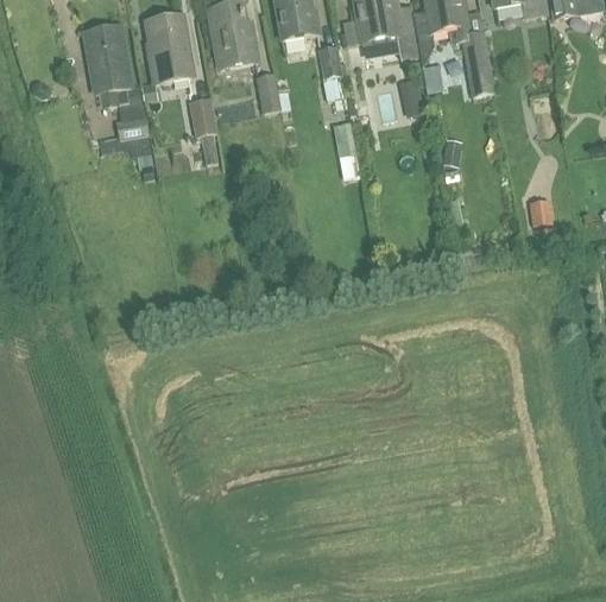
[(309,19),(305,0),(271,0),(278,40),(315,33),(313,18),(309,19)]
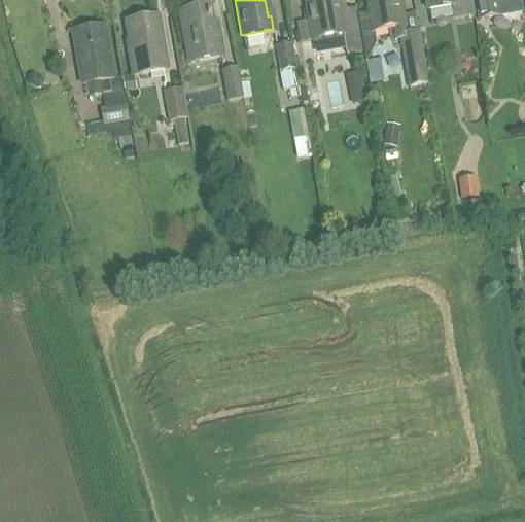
[(306,0),(310,16),(313,36),(341,31),(345,53),(361,49),(362,48),(357,16),(354,3),(339,6),(338,0),(306,0)]
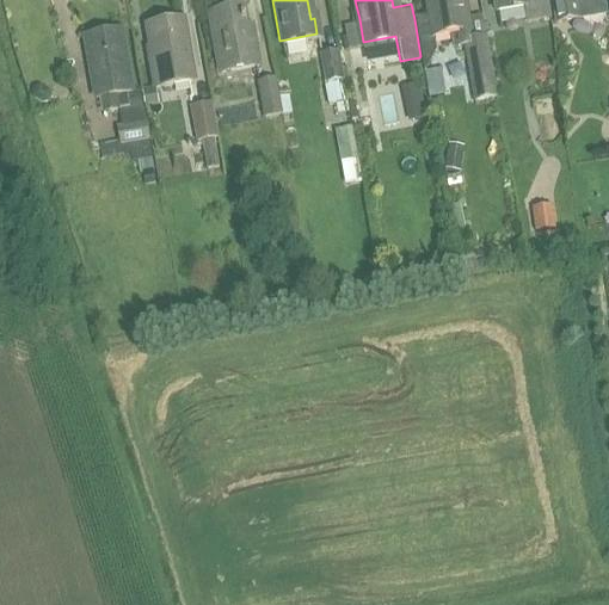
[(426,17),(414,19),(420,56),(419,57),(422,68),(423,68),(434,48),(430,32),(449,29),(451,44),(462,45),(468,79),(472,97),(493,92),(490,74),(491,74),(491,73),(484,31),(469,34),(467,25),(462,0),(424,0),(426,17)]
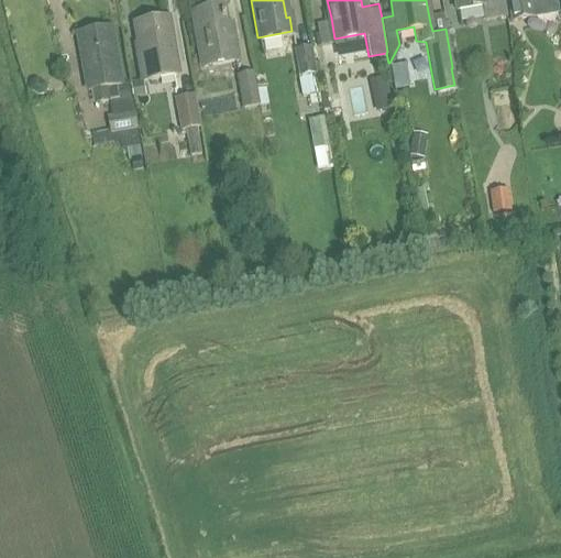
[(453,0),(454,7),(480,2),(482,17),(505,11),(503,0),(453,0)]
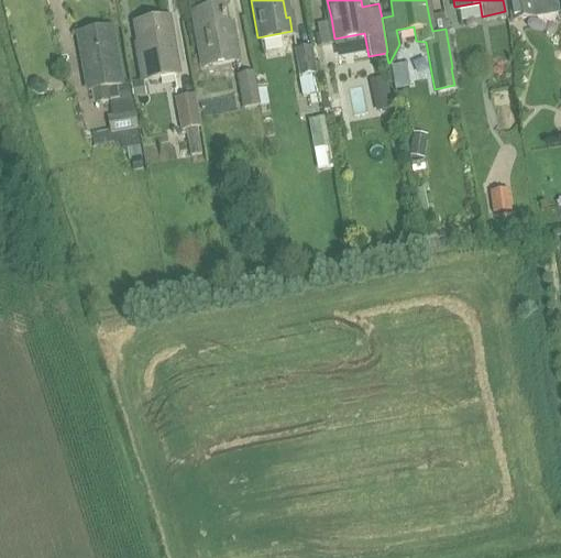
[(507,0),(510,15),(514,15),(514,18),(512,18),(517,51),(539,47),(532,14),(530,14),(530,12),(532,12),(530,0),(507,0)]
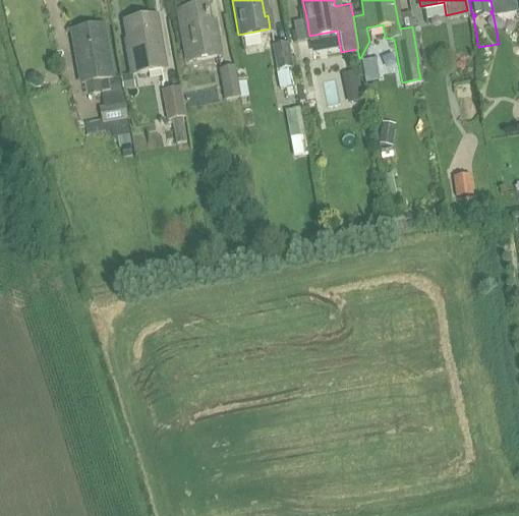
[(213,25),(209,25),(205,2),(177,7),(185,57),(218,52),(213,25)]
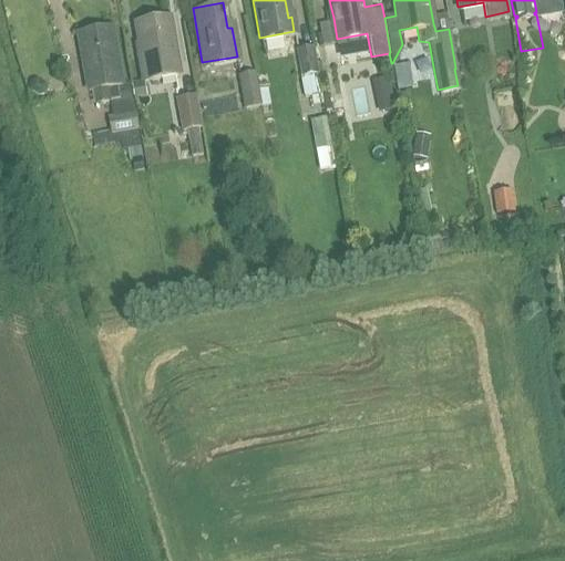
[(139,40),(136,41),(143,78),(177,71),(167,13),(135,19),(139,40)]
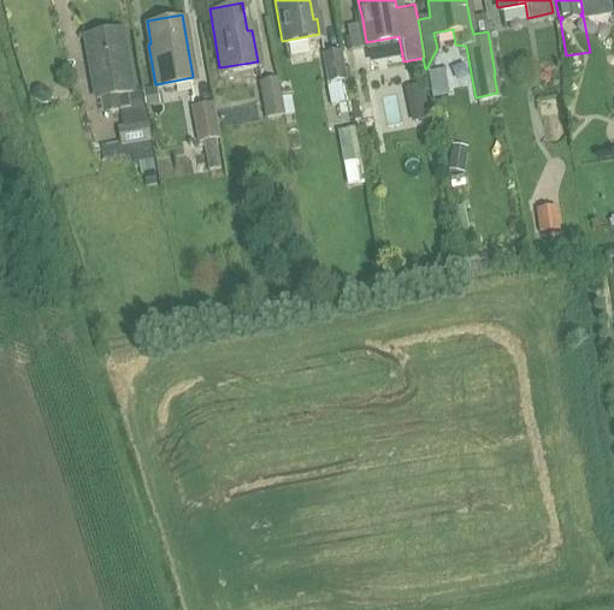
[(122,123),(145,117),(140,87),(131,88),(119,25),(83,33),(95,95),(98,94),(101,110),(119,107),(122,123)]
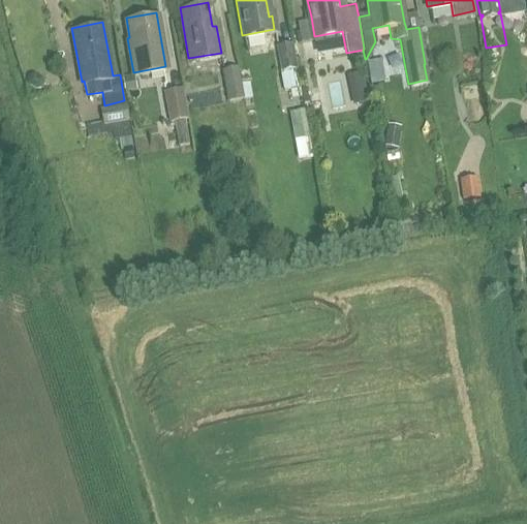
[(280,68),(296,66),(297,65),(291,40),(275,43),(280,68)]
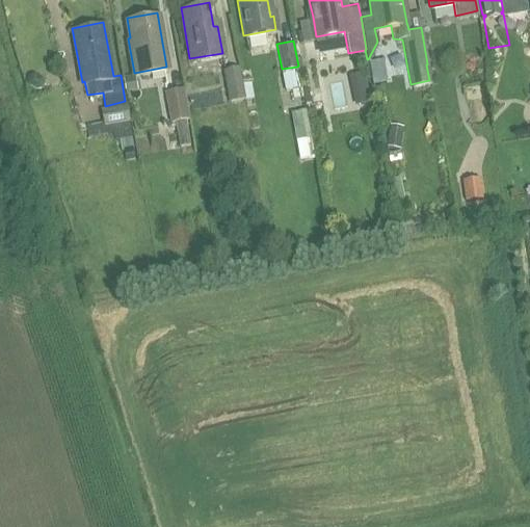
[(228,100),(244,97),(239,64),(222,68),(228,100)]
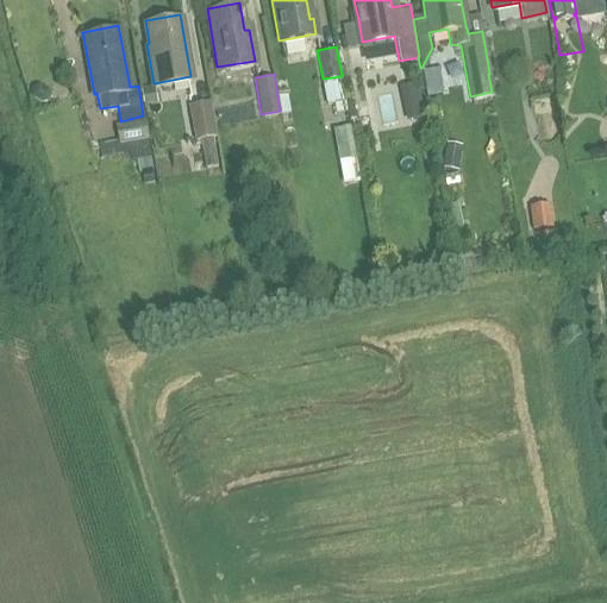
[(344,96),(340,76),(323,79),(326,100),(344,96)]
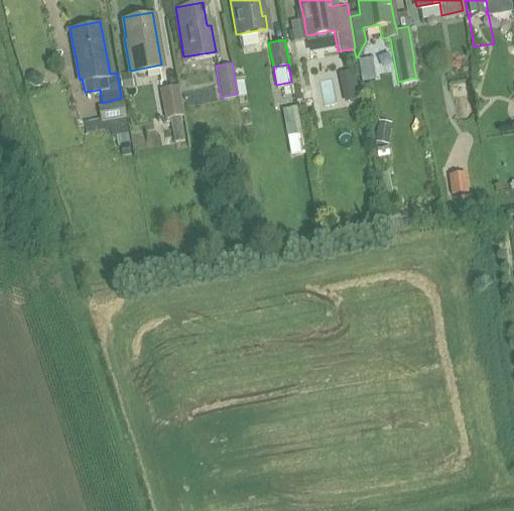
[(356,82),(352,68),(337,71),(340,86),(356,82)]
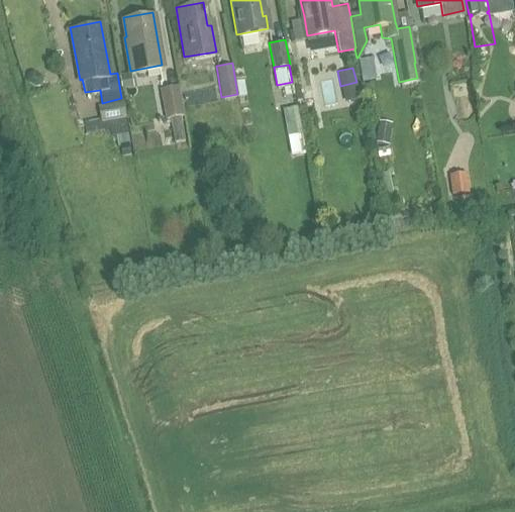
[(32,69),(28,70),(26,74),(27,78),(34,82),(38,81),(40,76),(39,72),(32,69)]
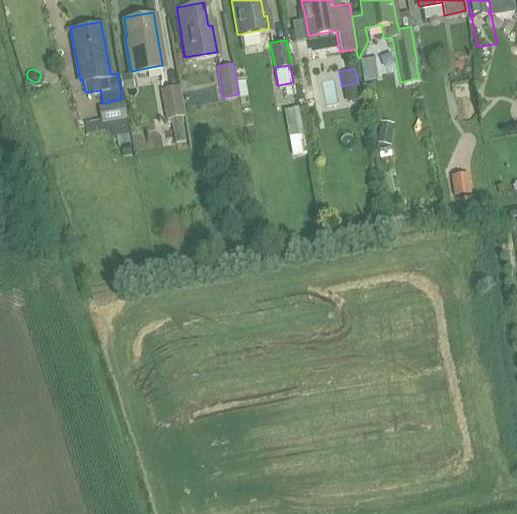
[(122,86),(132,84),(130,72),(119,74),(122,86)]
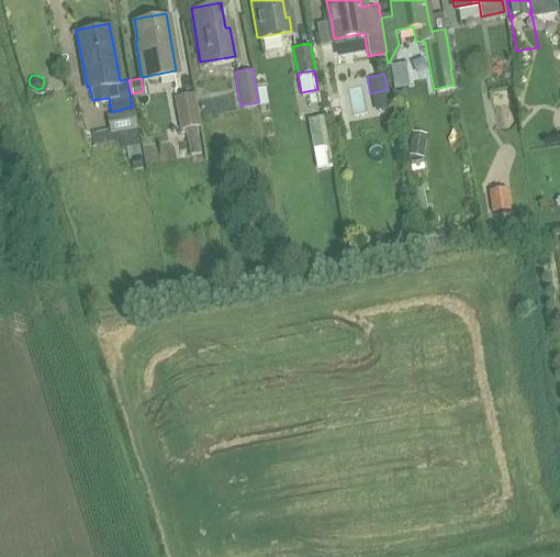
[(197,114),(197,113),(192,91),(172,93),(177,119),(197,114)]
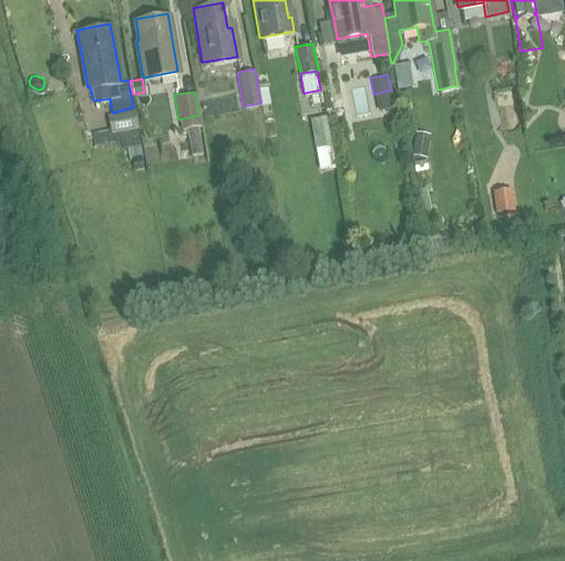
[(110,131),(136,126),(133,107),(105,114),(110,131)]
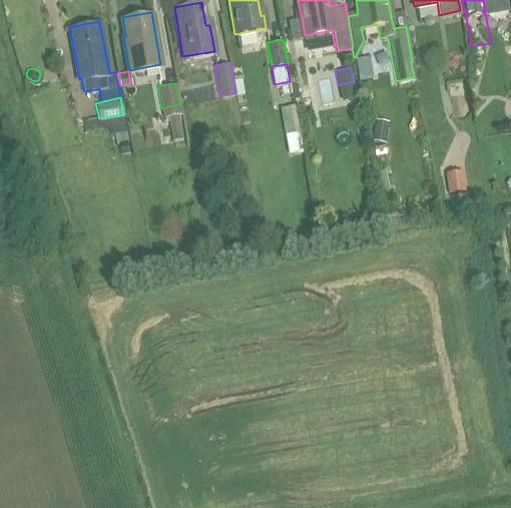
[(285,131),(298,129),(294,102),(280,104),(285,131)]
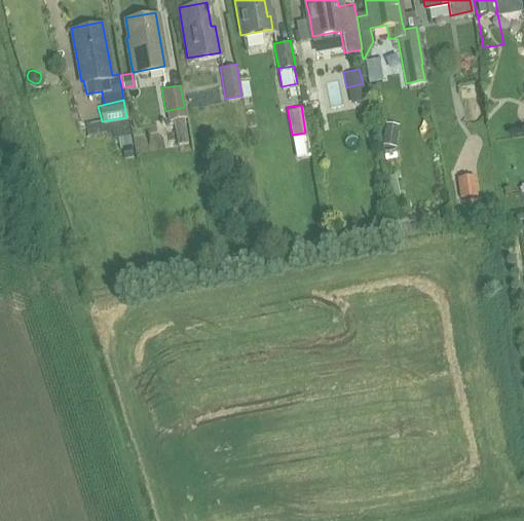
[(184,106),(184,107),(165,111),(166,117),(171,117),(176,142),(187,140),(183,115),(186,114),(184,106)]
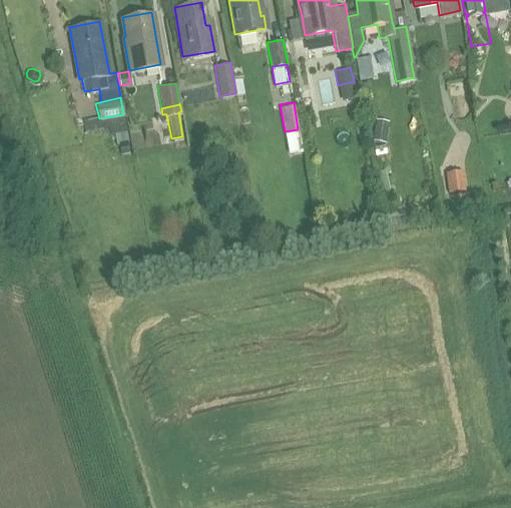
[(85,128),(99,125),(97,114),(82,117),(85,128)]
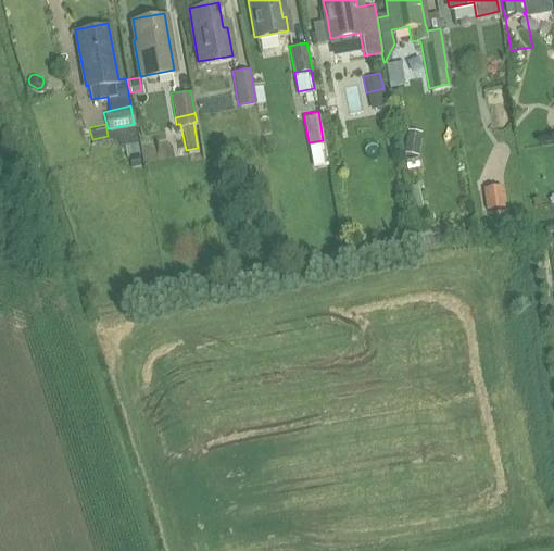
[(416,153),(420,129),(406,127),(402,150),(416,153)]
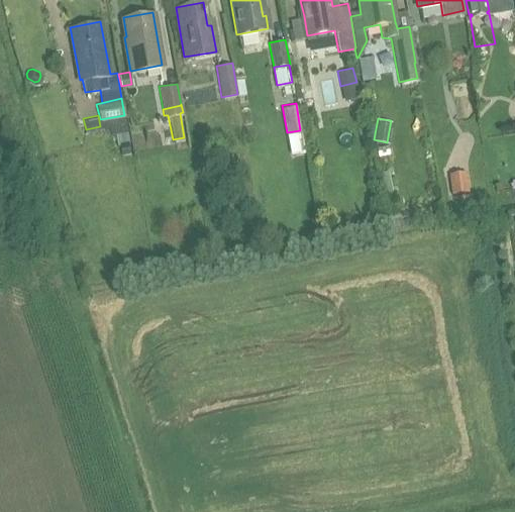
[(118,140),(120,151),(130,149),(128,138),(118,140)]
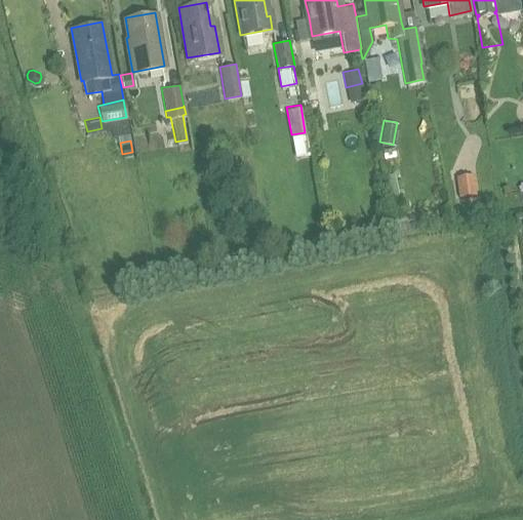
[(10,156),(0,153),(0,166),(7,168),(10,156)]
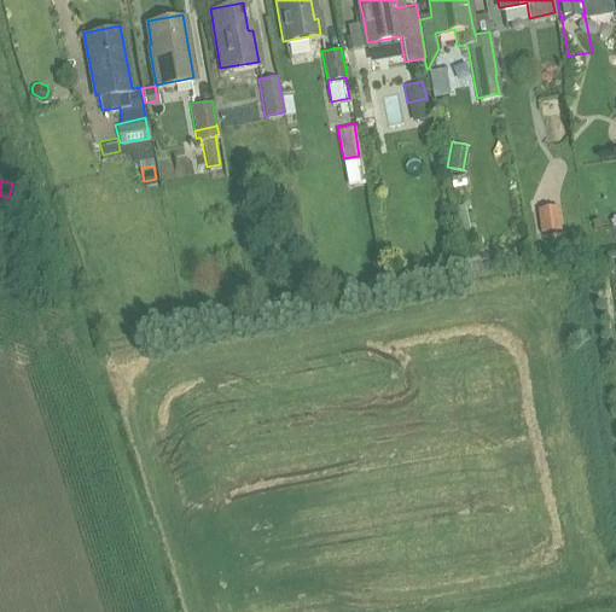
[(551,203),(535,204),(539,231),(553,228),(551,203)]
